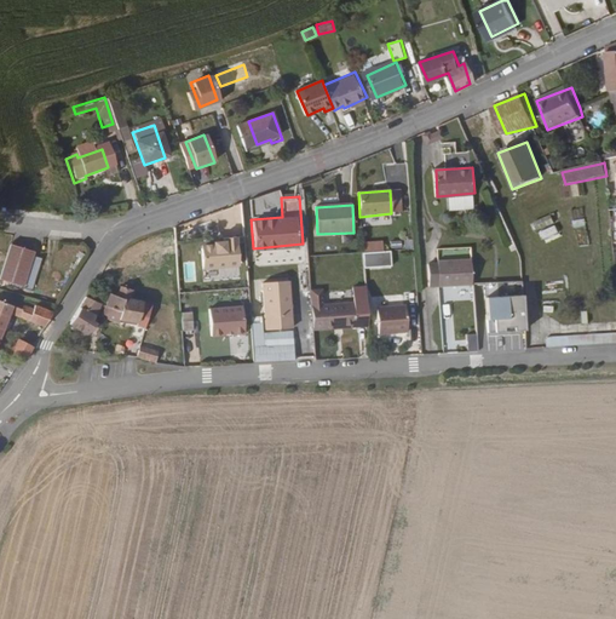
[(237,269),(235,240),(222,241),(222,245),(212,246),(212,248),(199,250),(201,271),(237,269)]
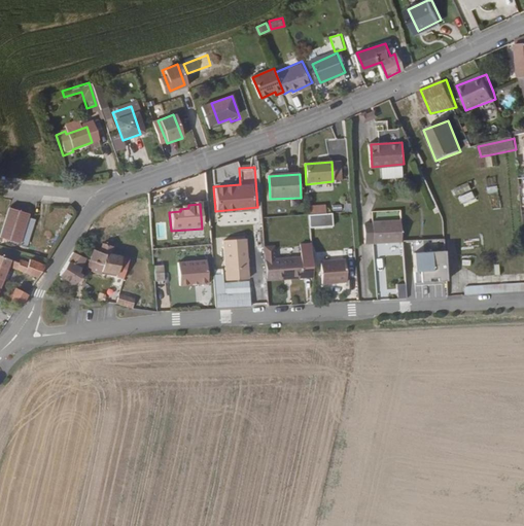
[(311,204),(311,212),(327,212),(327,204),(311,204)]
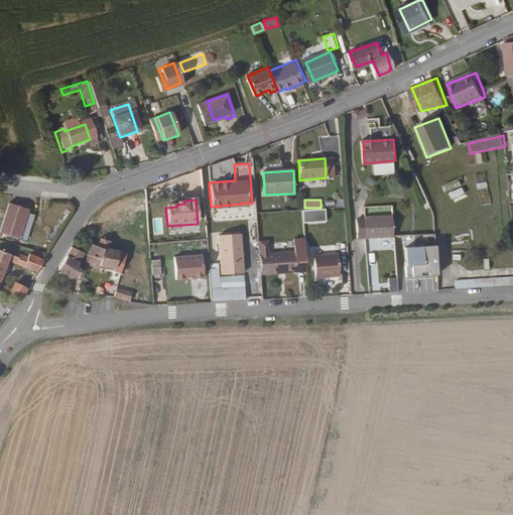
[(14,203),(4,231),(23,239),(34,211),(14,203)]
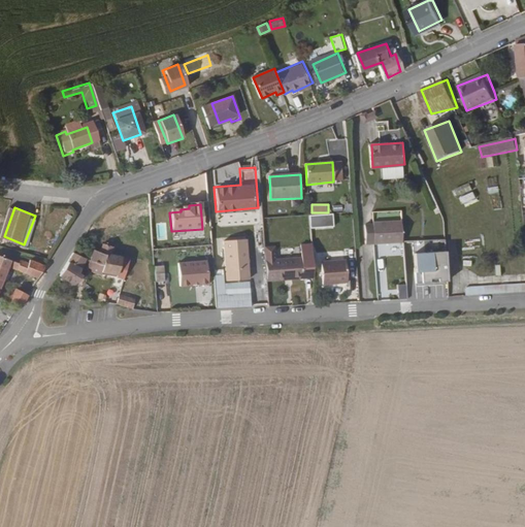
[(249,219),(248,212),(222,213),(222,225),(237,225),(237,220),(249,219)]
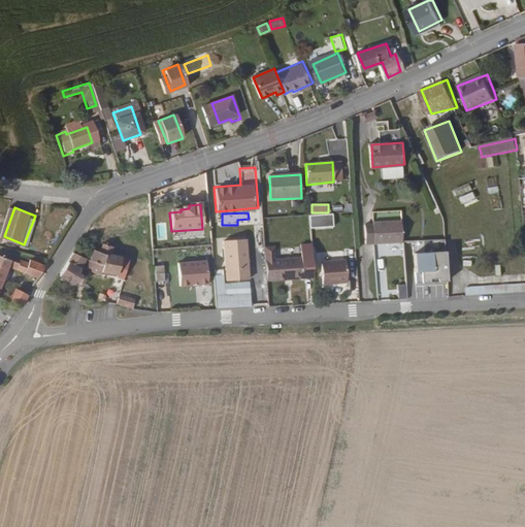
[(310,213),(312,228),(334,227),(333,212),(310,213)]
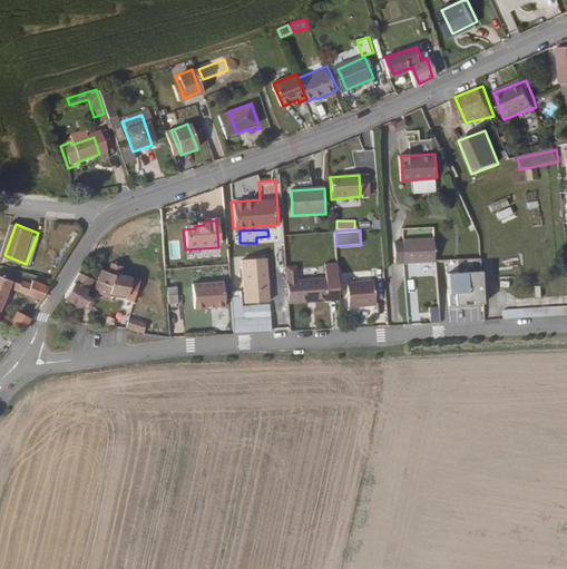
[(404,242),(407,263),(437,262),(436,239),(404,241),(404,242)]
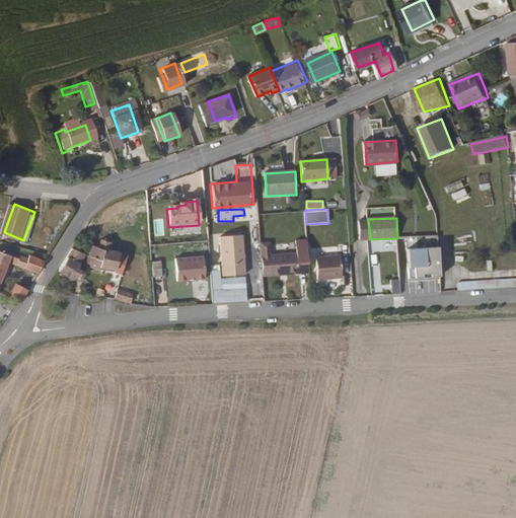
[(362,240),(370,239),(368,220),(361,221),(362,240)]
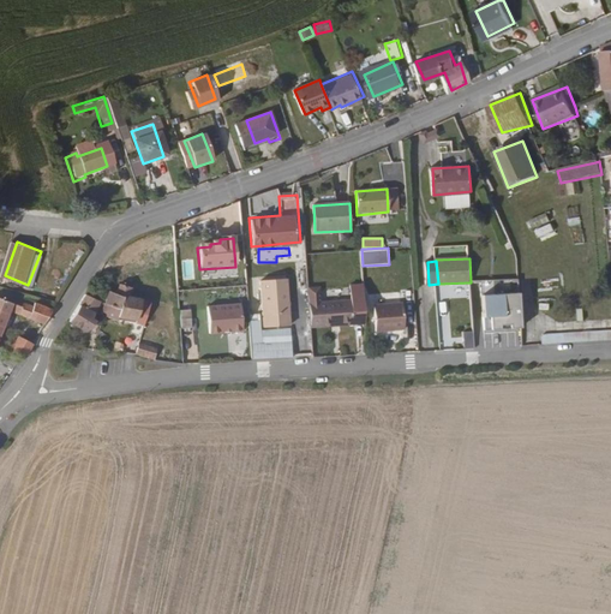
[(465,347),(522,347),(522,279),(477,279),(478,331),(465,331),(465,347)]
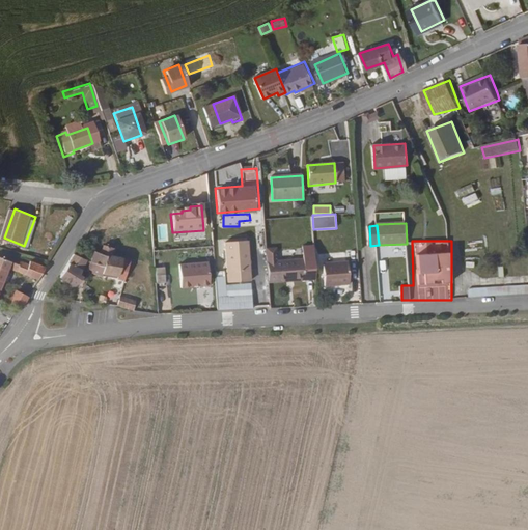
[(96,249),(92,258),(107,263),(112,253),(115,254),(117,246),(107,244),(104,252),(96,249)]
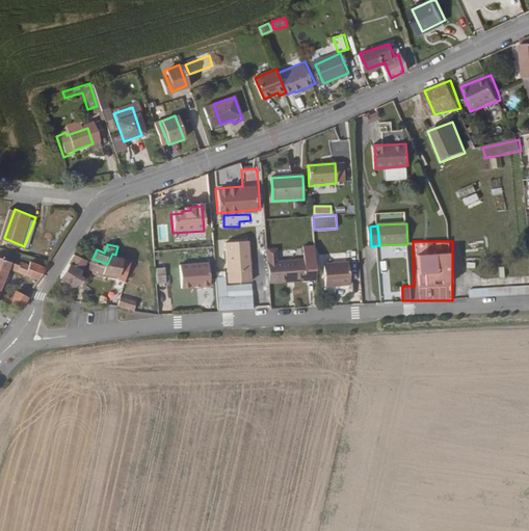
[(78,253),(62,277),(77,286),(82,285),(83,284),(84,279),(80,276),(84,266),(89,258),(78,253)]
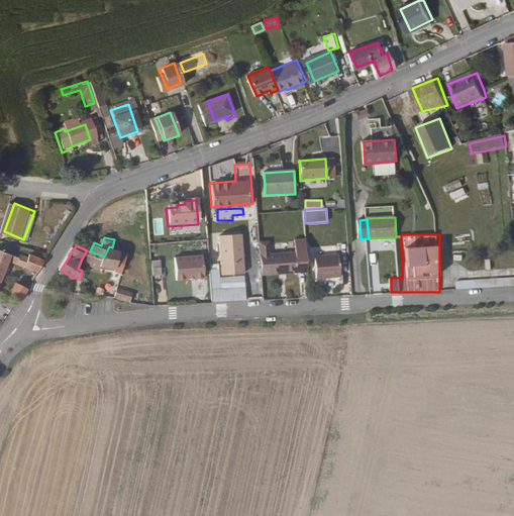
[(85,263),(88,264),(101,270),(103,265),(121,269),(124,270),(127,251),(112,247),(109,246),(104,256),(90,251),(85,263)]
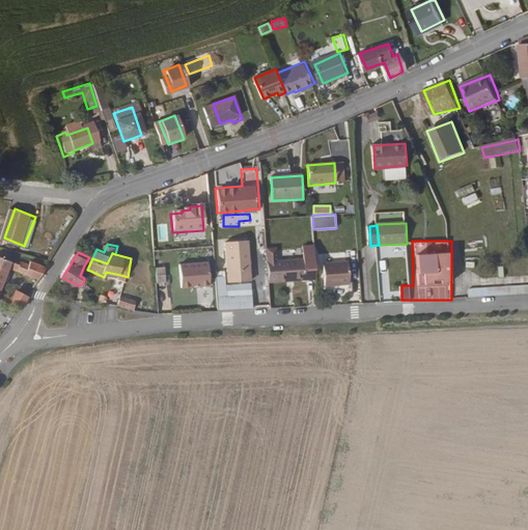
[(0,289),(2,290),(12,267),(40,282),(50,267),(33,258),(31,262),(24,259),(22,263),(0,254),(0,289)]
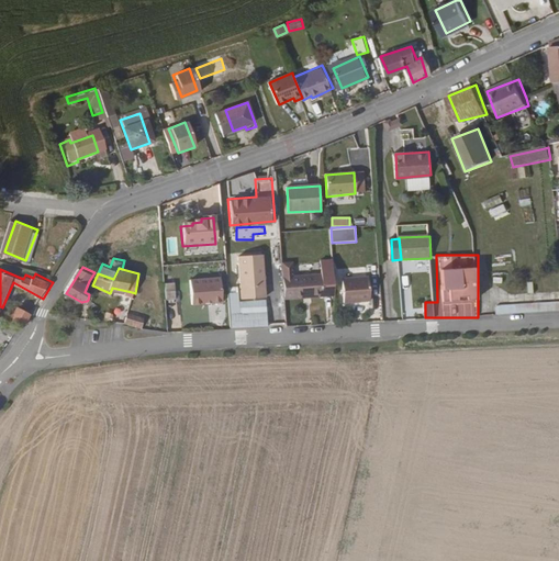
[(265,269),(241,270),(243,300),(267,299),(265,269)]
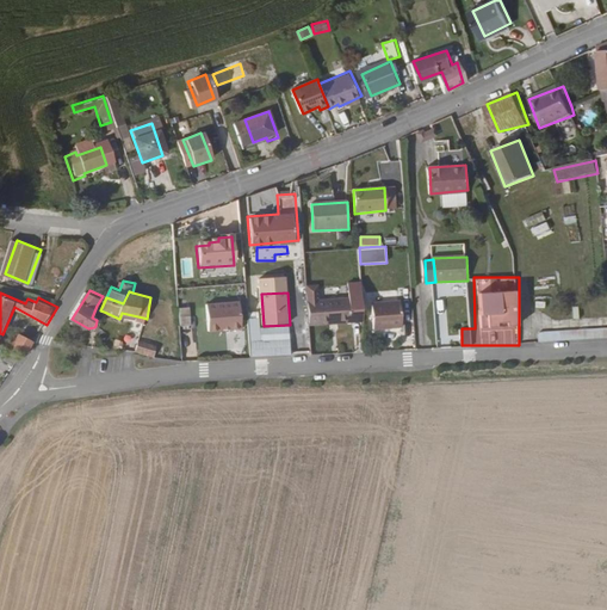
[(307,301),(309,326),(364,322),(361,297),(307,301)]
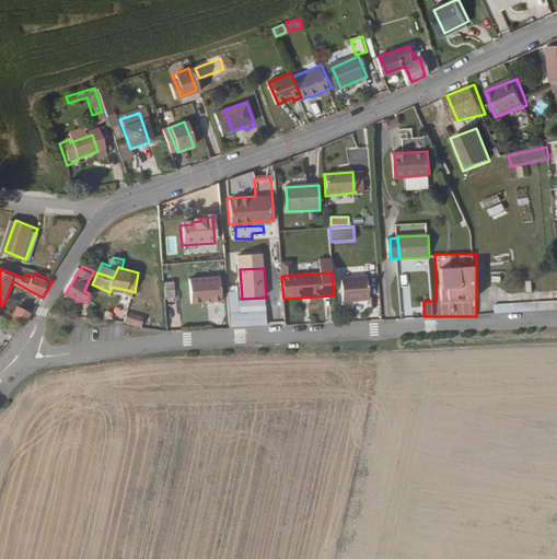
[(371,301),(369,276),(343,278),(345,302),(371,301)]
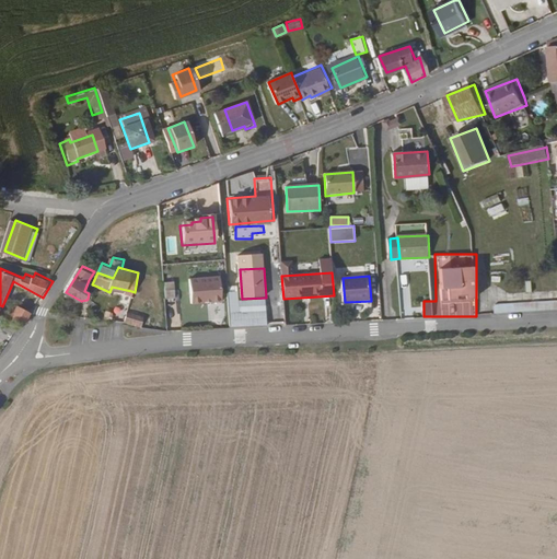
[(224,303),(222,278),(192,281),(194,305),(224,303)]
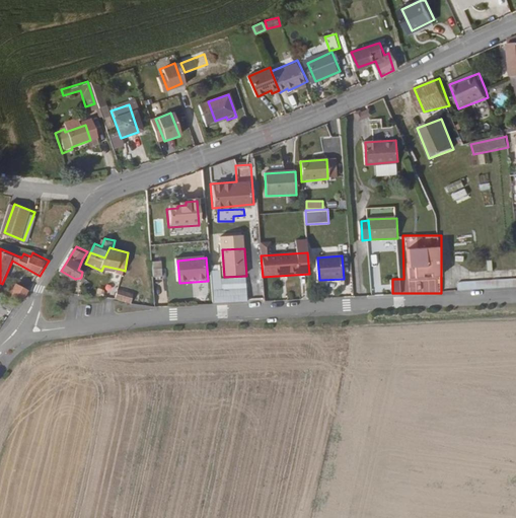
[(154,265),(155,280),(163,279),(162,264),(154,265)]
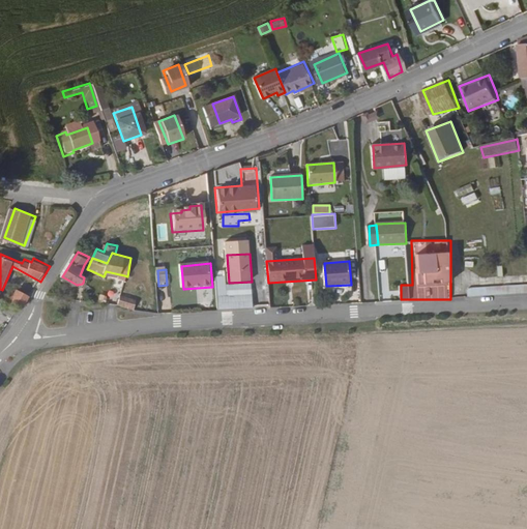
[(214,278),(216,310),(225,309),(223,278),(214,278)]
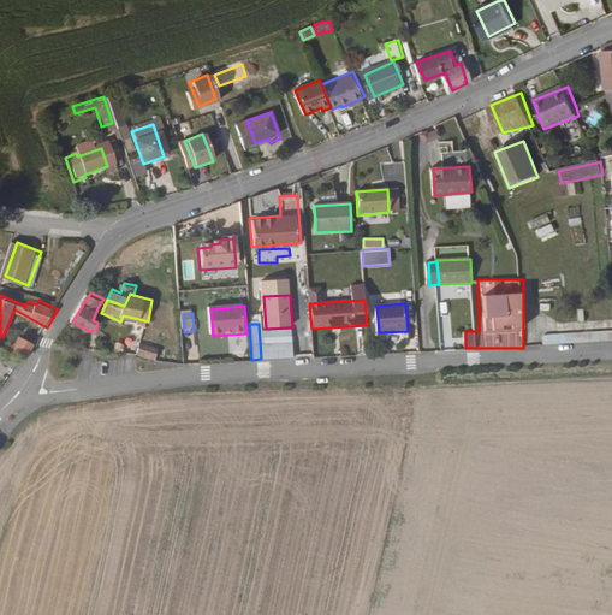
[(550,347),(611,342),(611,332),(548,337),(550,347)]
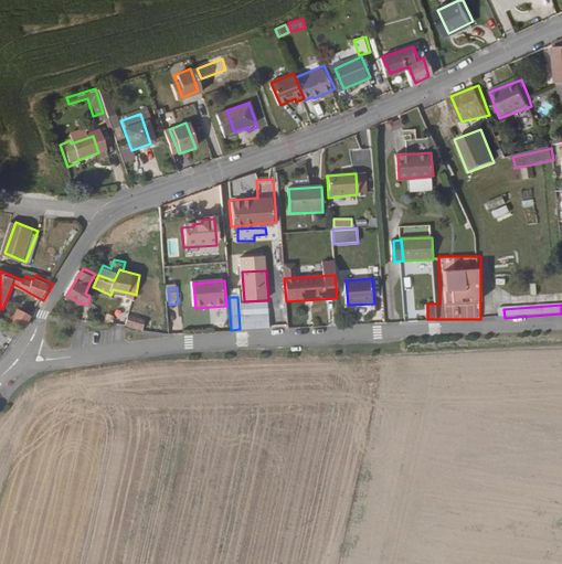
[(13,321),(25,329),(33,317),(21,309),(13,321)]
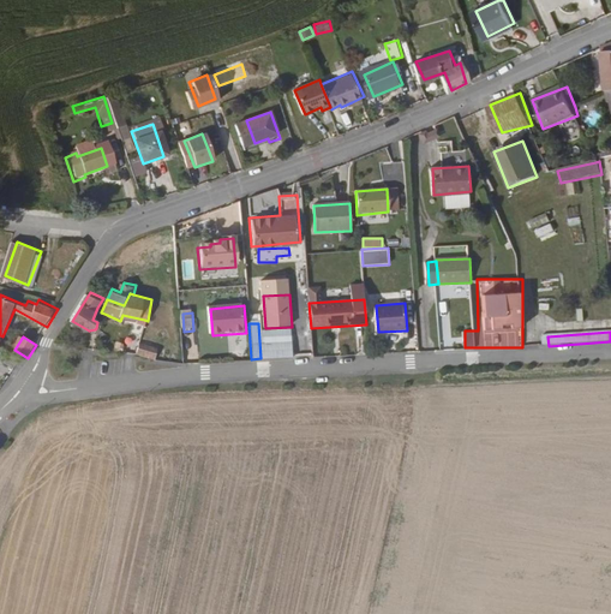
[(138,355),(135,359),(156,363),(157,351),(139,347),(138,355)]
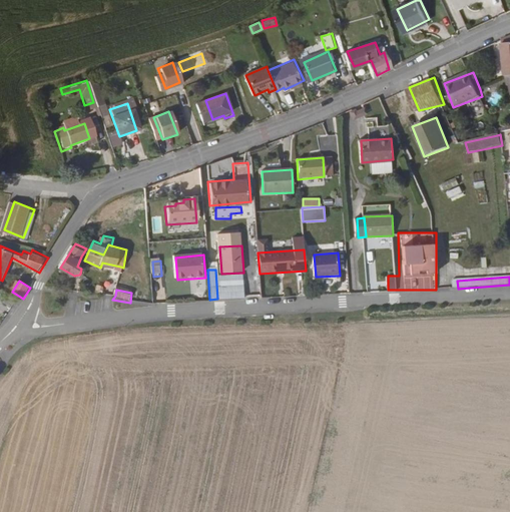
[(12,309),(18,300),(7,294),(2,304),(12,309)]
